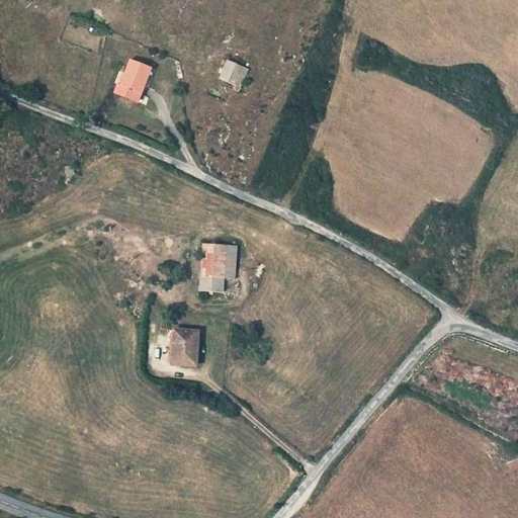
[(242,61),(230,56),(227,61),(239,66),(242,61)]
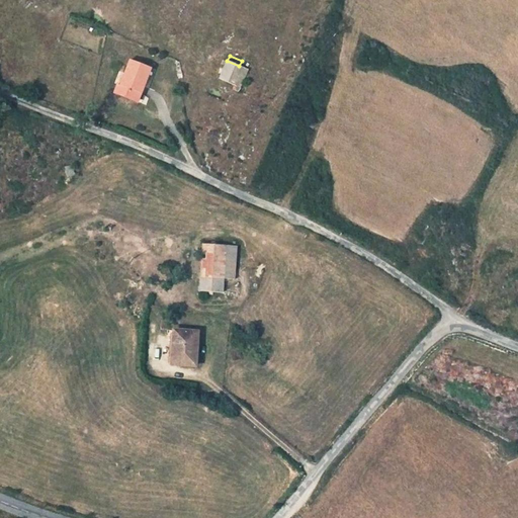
[(152,69),(130,61),(119,86),(118,85),(114,93),(134,100),(137,92),(142,94),(152,69)]
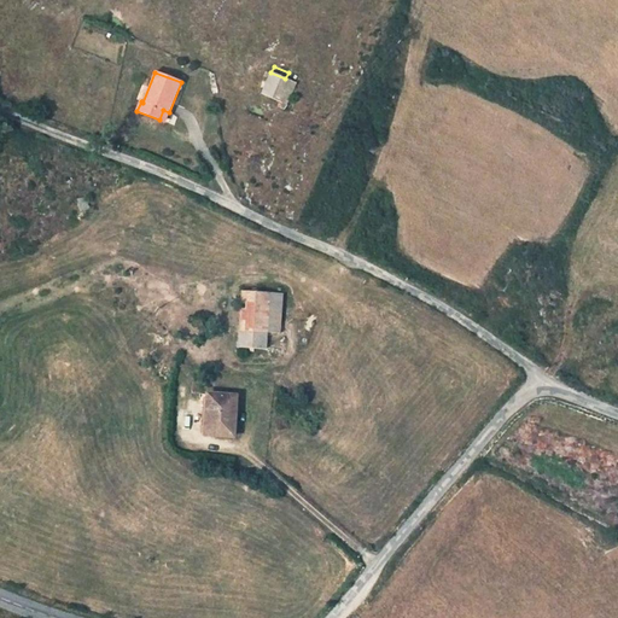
[(285,79),(270,73),(261,95),(283,105),(280,110),(286,112),(298,85),(285,79)]
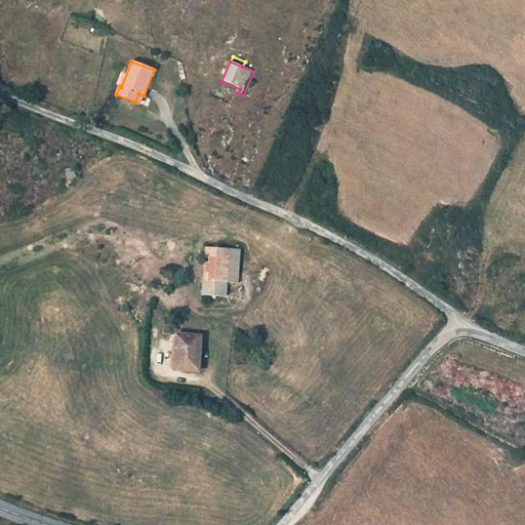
[(434,70),(431,77),(443,83),(446,77),(434,70)]
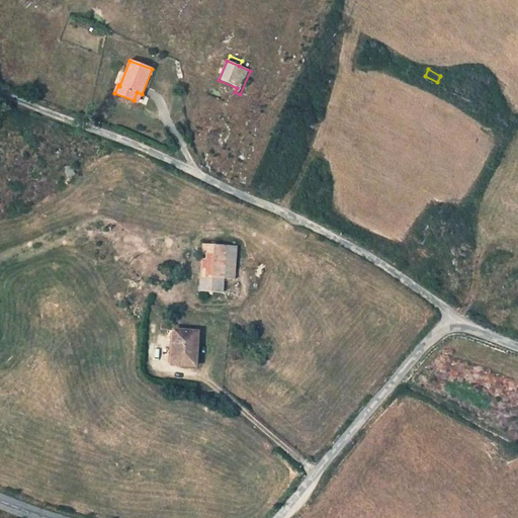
[(76,176),(73,165),(65,167),(68,177),(76,176)]
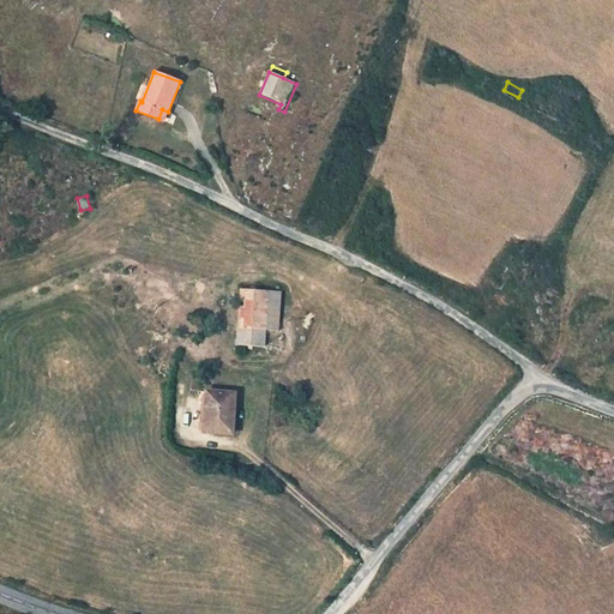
[(281,293),(240,292),(238,329),(266,330),(278,330),(281,293)]
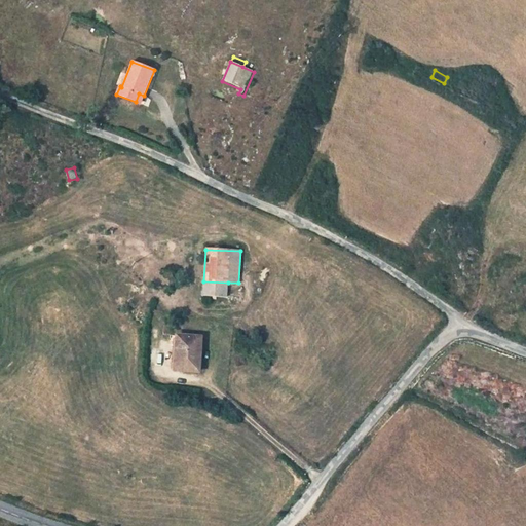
[(228,283),(203,282),(202,296),(227,297),(228,283)]
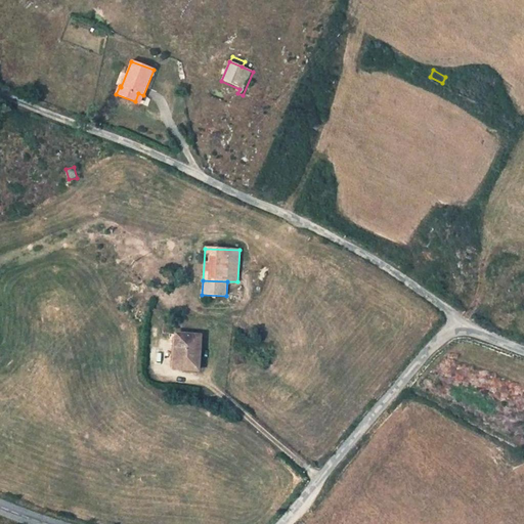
[(174,348),(175,348),(175,369),(200,370),(202,335),(174,334),(174,348)]
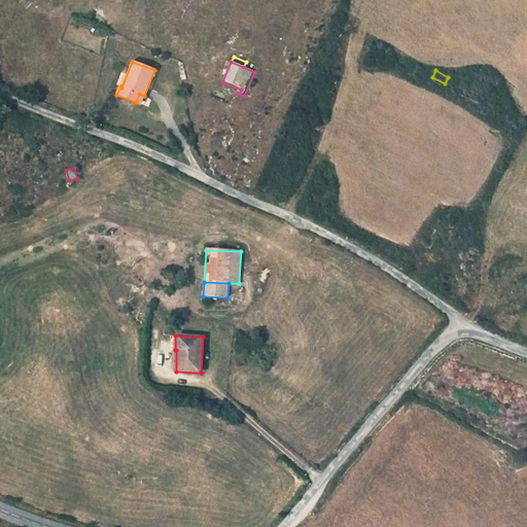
[(432,394),(436,385),(423,380),(419,388),(432,394)]
